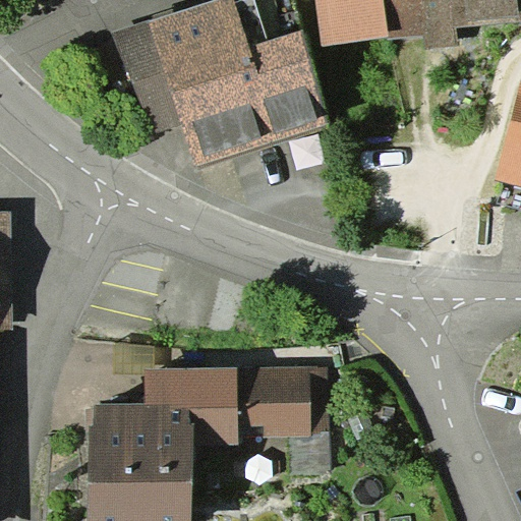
[(183,124),(197,169),(330,122),(301,31),(268,41),(250,46),(234,2),(233,0),(210,0),(113,32),(149,135),(183,124)]
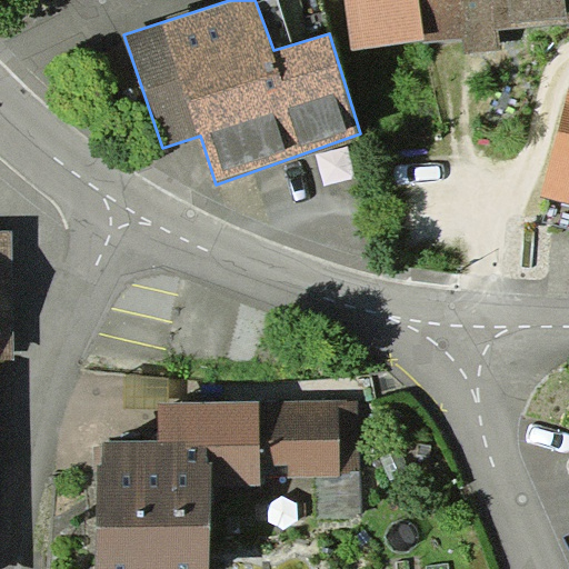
[(277,0),(263,0),(256,2),(273,50),(292,45),(277,0)]
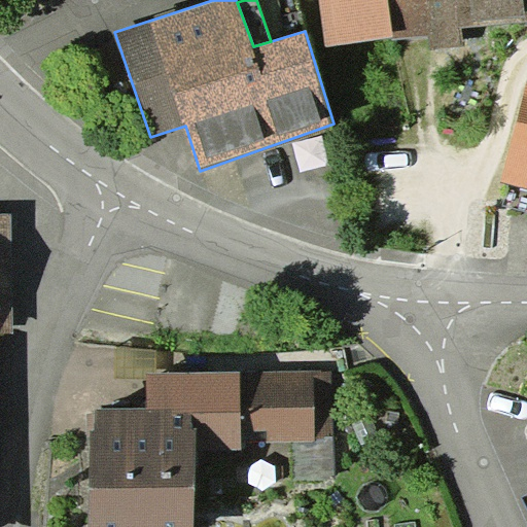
[(526,0),(319,0),(326,46),(393,36),(394,39),(430,36),(431,50),(464,46),(462,28),(526,21),(526,0)]
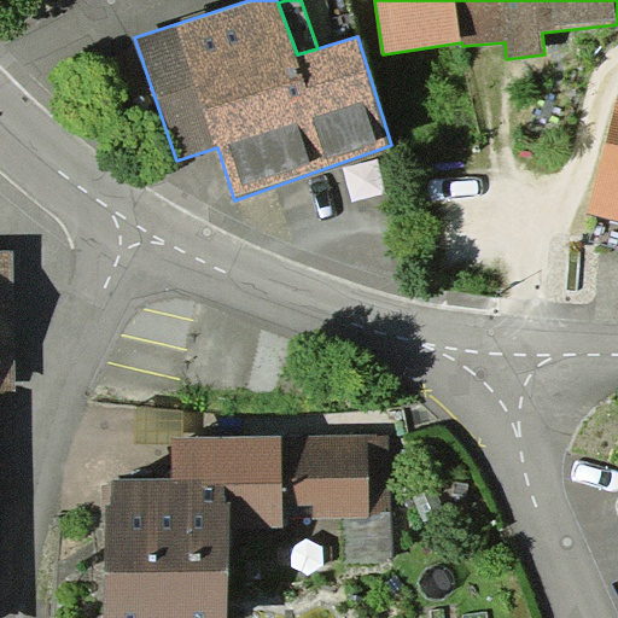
[(617,97),(588,213),(617,220),(617,97)]
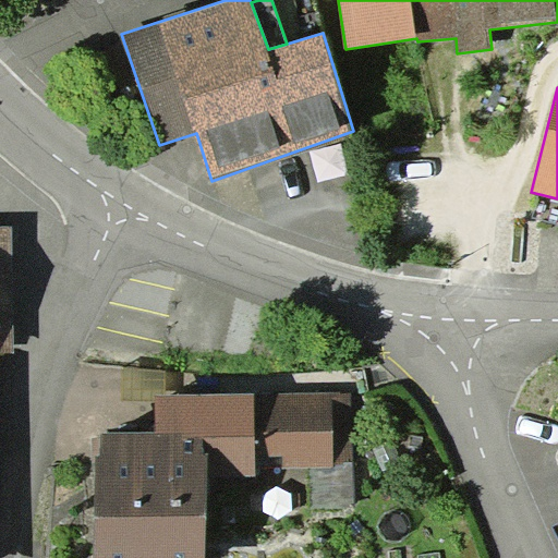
[(0,227),(0,363),(14,363),(12,228),(0,227)]
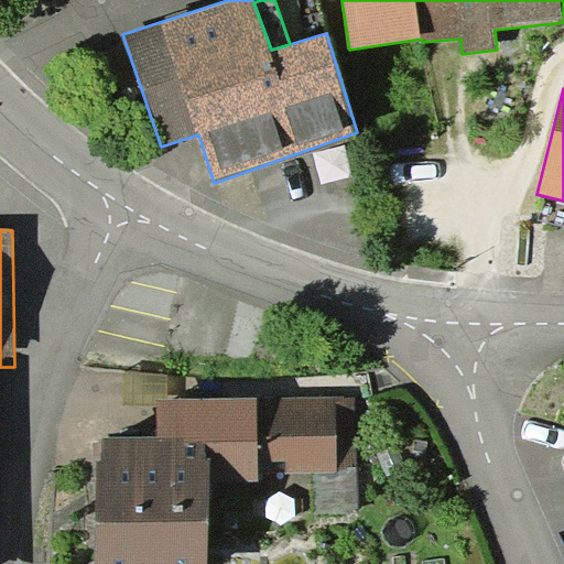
[(96,461),(96,563),(207,563),(207,479),(259,479),(259,473),(337,473),(337,469),(358,469),(357,394),(166,399),(156,399),(156,404),(156,436),(101,437),(100,459),(96,461)]
